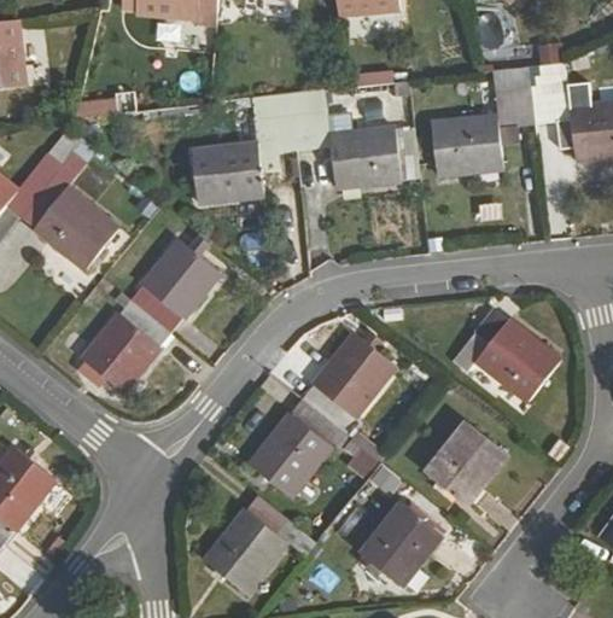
[(215,0),(134,0),(133,16),(194,21),(194,27),(214,27),(215,0)]
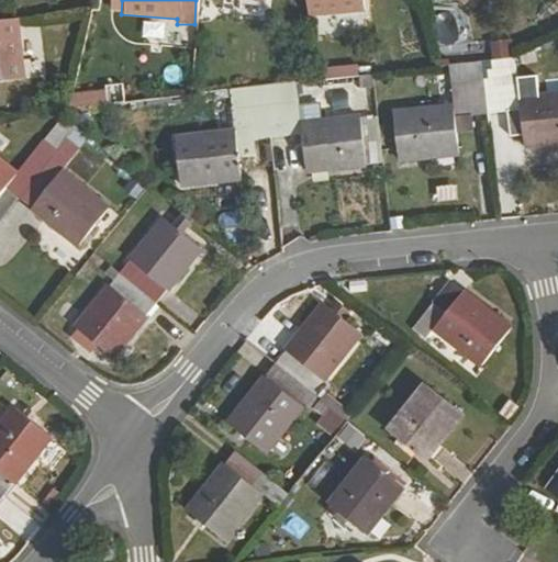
[(303,0),(305,15),(363,11),(360,0),(303,0)]
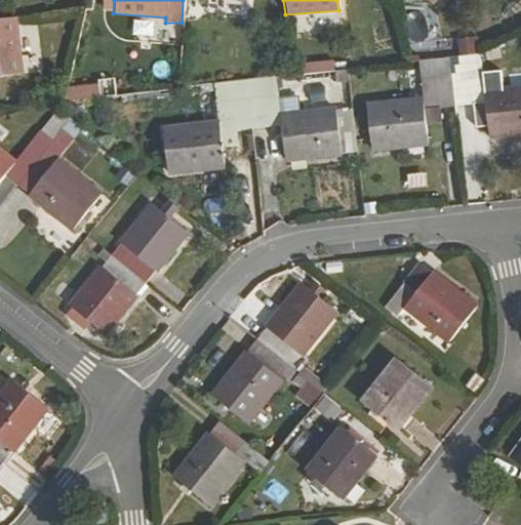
[(10,16),(0,17),(0,76),(15,74),(10,16)]
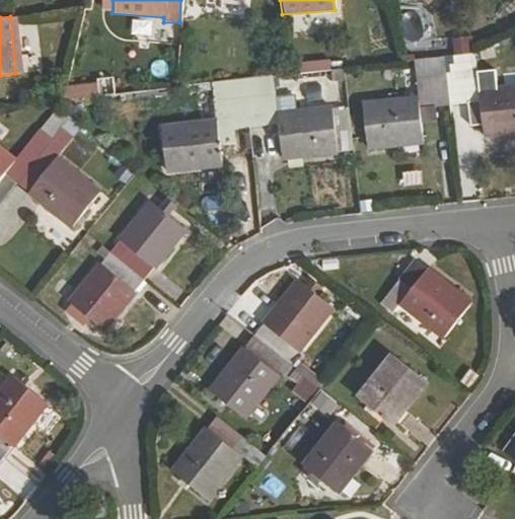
[(444,55),(449,104),(466,103),(467,113),(480,112),(483,134),(514,130),(514,87),(477,91),(472,52),(444,55)]
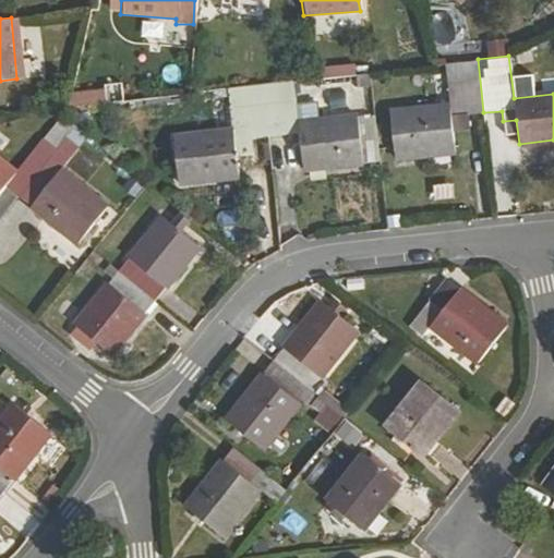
[(478,59),(445,63),(449,107),(392,112),(395,158),(454,152),(452,126),(466,124),(466,113),(483,112),(478,59)]
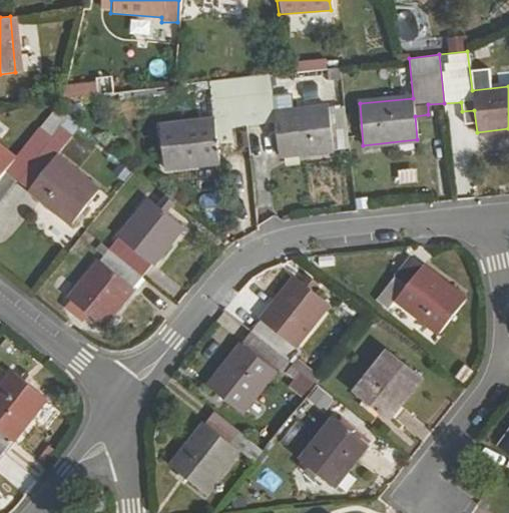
[(289,75),(321,72),(320,60),(287,63),(289,75)]
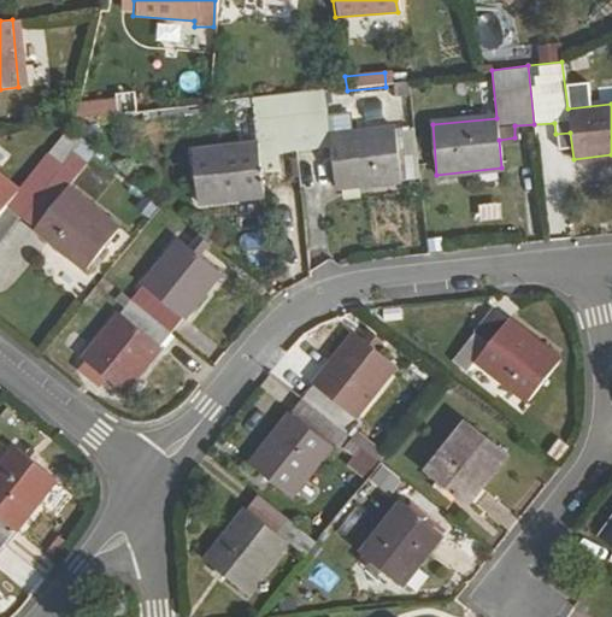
[(409,80),(393,81),(394,94),(410,92),(409,80)]
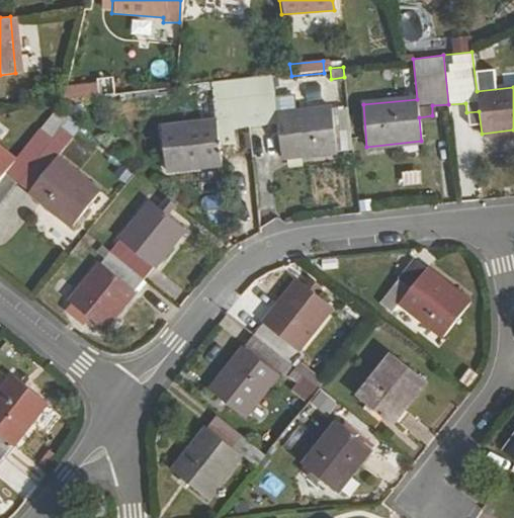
[(243,78),(248,131),(277,127),(280,157),(334,151),(330,108),(275,113),(271,75),(243,78)]
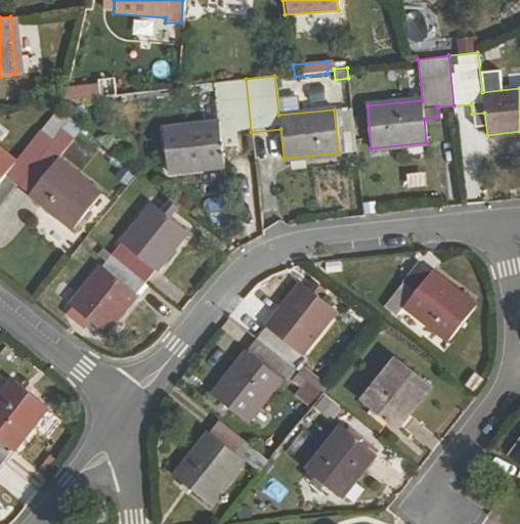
[(246,79),(214,82),(217,123),(166,129),(169,171),(225,166),(224,150),(237,149),(236,134),(251,132),(246,79)]
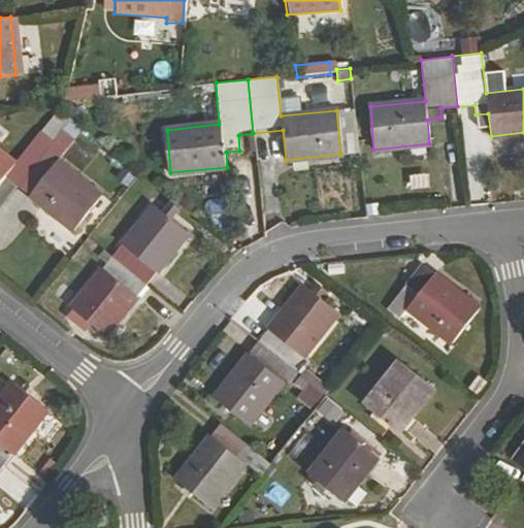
[(60,87),(60,101),(93,101),(93,87),(60,87)]
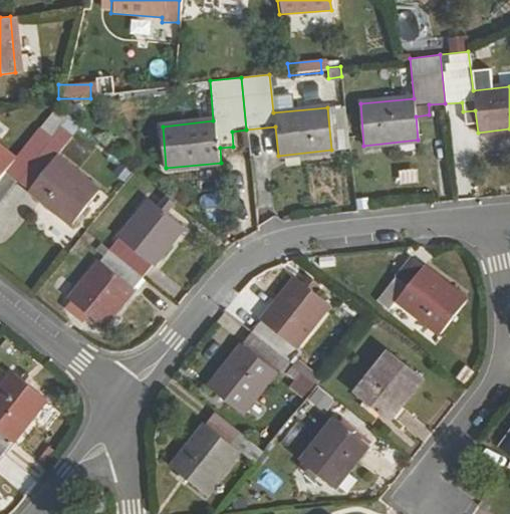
[(0,177),(5,171),(16,179),(48,138),(37,129),(13,158),(0,147),(0,177)]
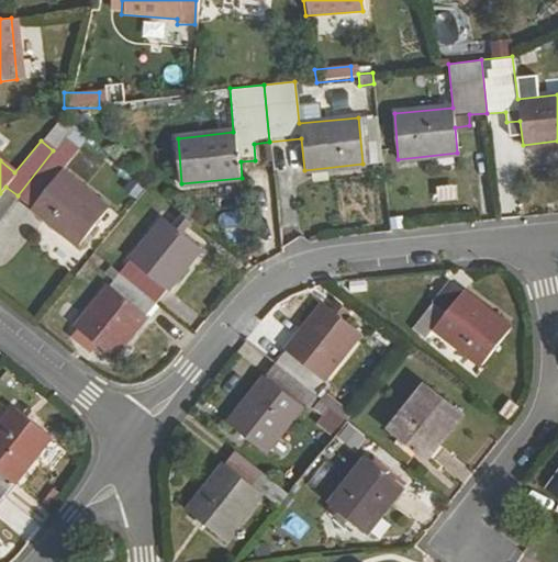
[(53,150),(18,195),(78,245),(107,206),(59,170),(66,160),(53,150)]
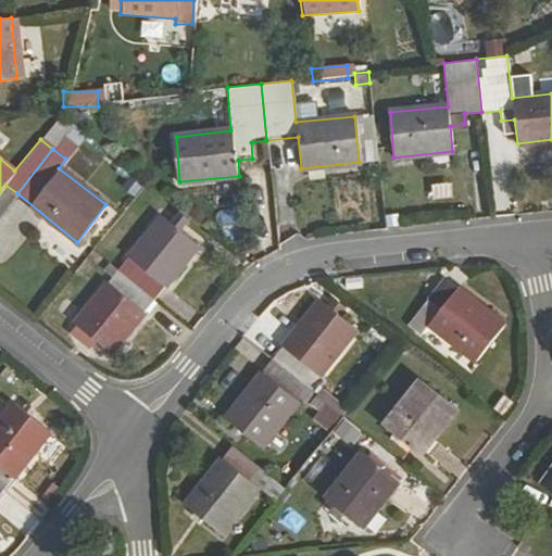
[(116,268),(152,297),(195,243),(160,215),(116,268)]
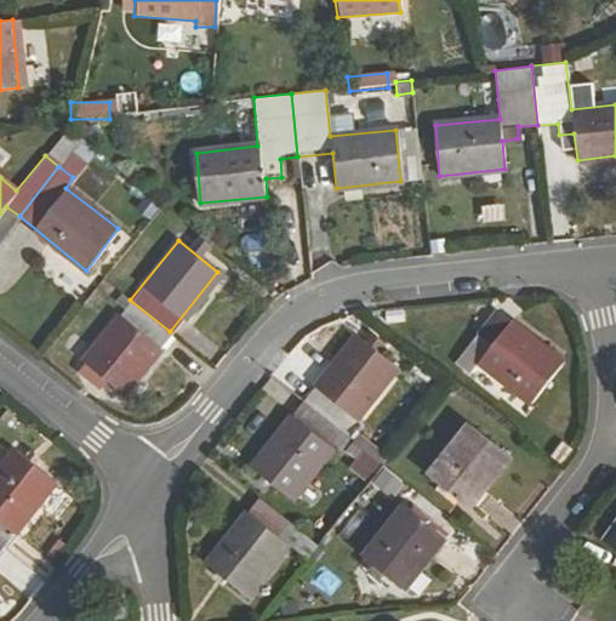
[(123,391),(170,331),(130,300),(118,290),(108,306),(118,313),(83,359),(87,364),(81,371),(97,382),(102,376),(123,391)]
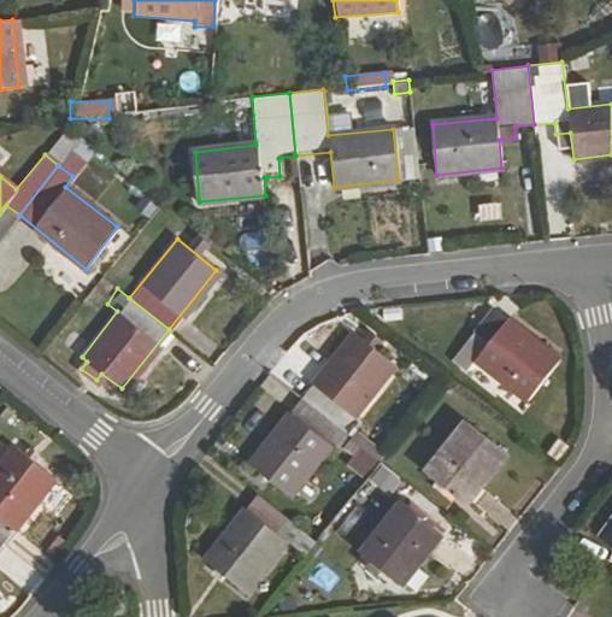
[(492,307),(474,331),(489,342),(506,318),(492,307)]
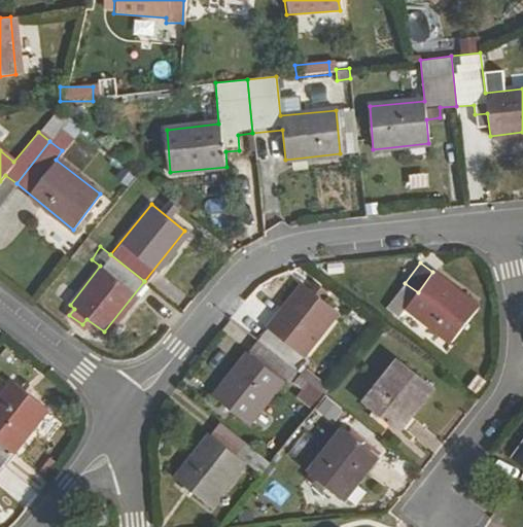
[(418,292),(405,283),(386,307),(398,317),(406,308),(450,342),(478,306),(432,272),(418,292)]
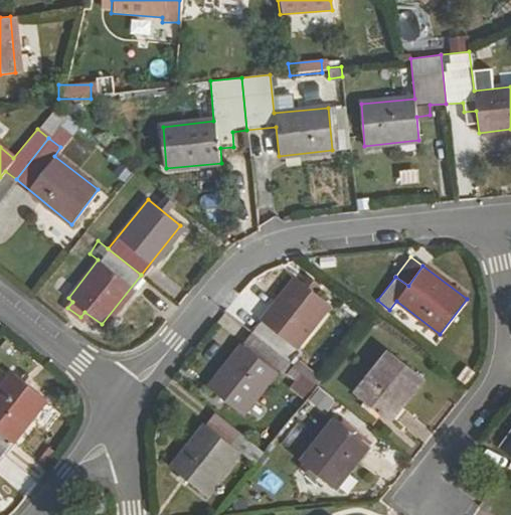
[(275,350),(291,364),(299,351),(295,347),(328,304),(295,276),(251,332),(275,350)]
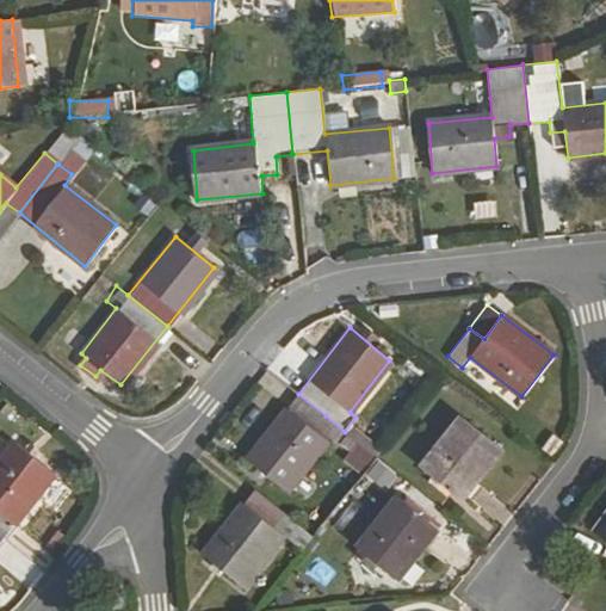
[(326,415),(298,394),(247,458),(286,491),(326,439),(315,430),(326,415)]
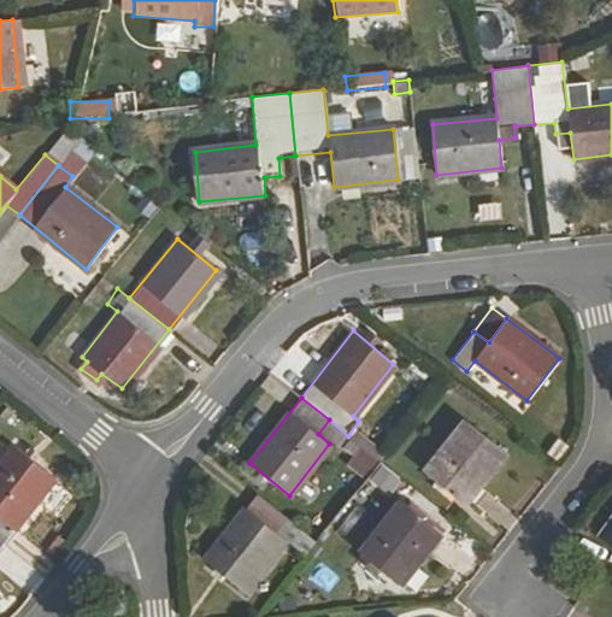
[(464,504),(504,452),(464,421),(424,471),(464,504)]
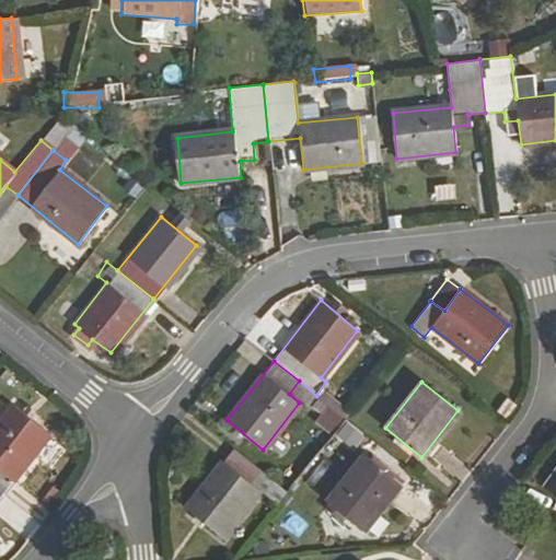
[(0,492),(1,493),(49,434),(13,406),(0,421),(0,492)]
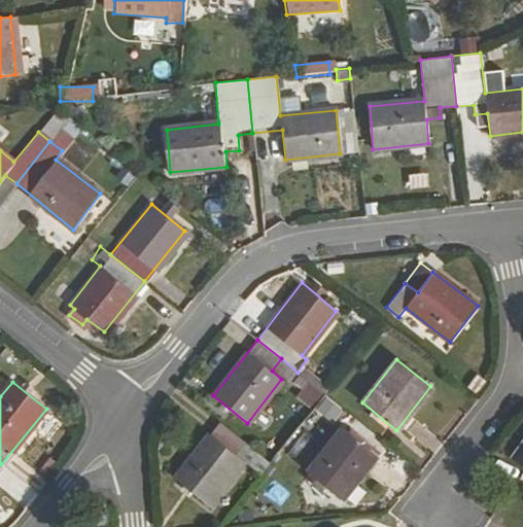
[(244,461),(259,476),(269,462),(218,421),(174,478),(209,505),(244,461)]
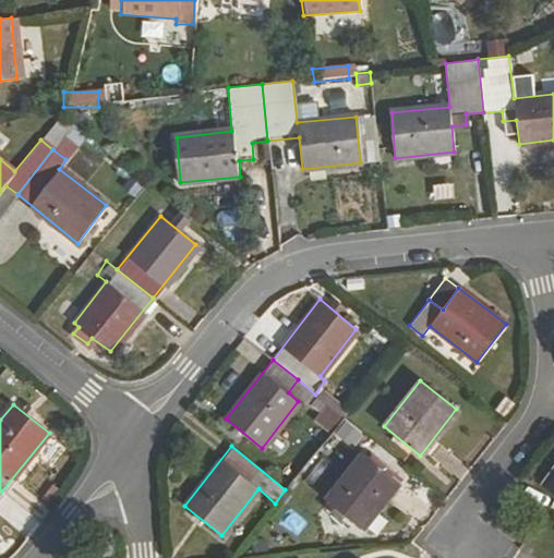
[(362,530),(398,483),(362,455),(327,500),(362,530)]
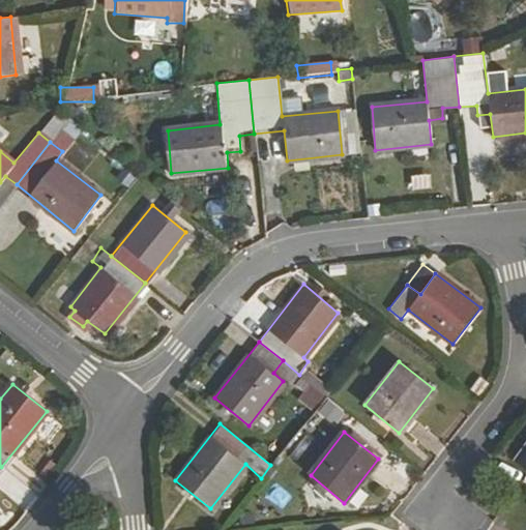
[(525,442),(510,461),(525,473),(525,442)]
